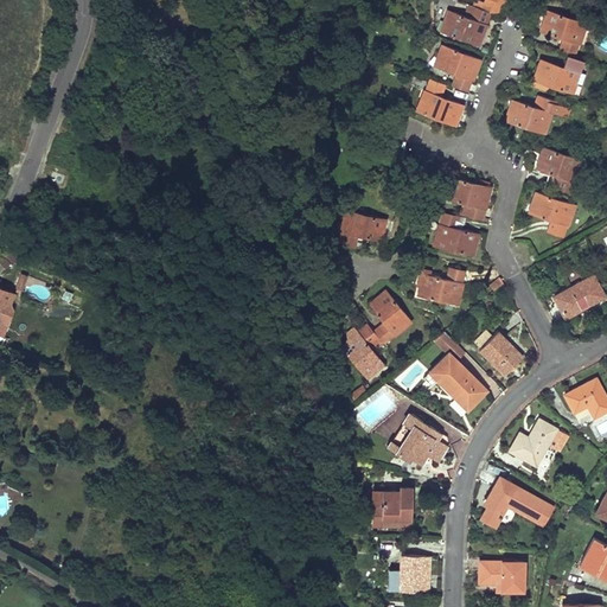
[(499,13),(503,2),(496,0),(485,0),(483,7),(499,13)]
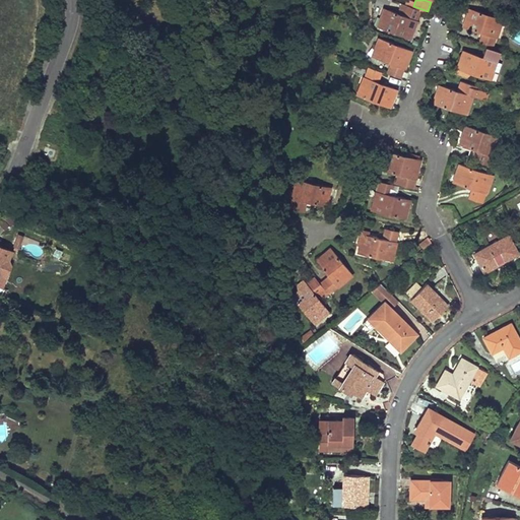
[(406,5),(403,14),(417,20),(420,10),(406,5)]
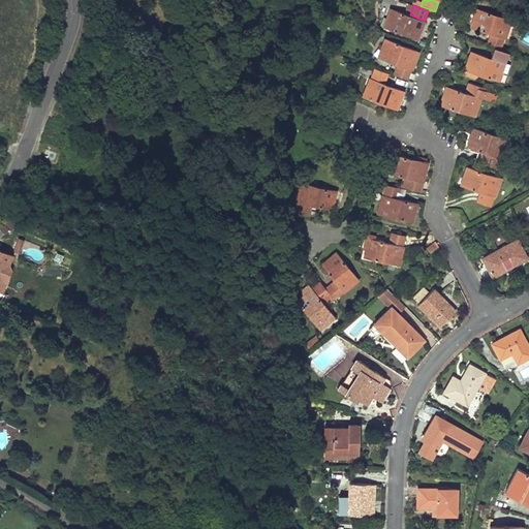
[(505,38),(511,20),(477,8),(473,19),(477,21),(475,28),(491,33),(505,38)]
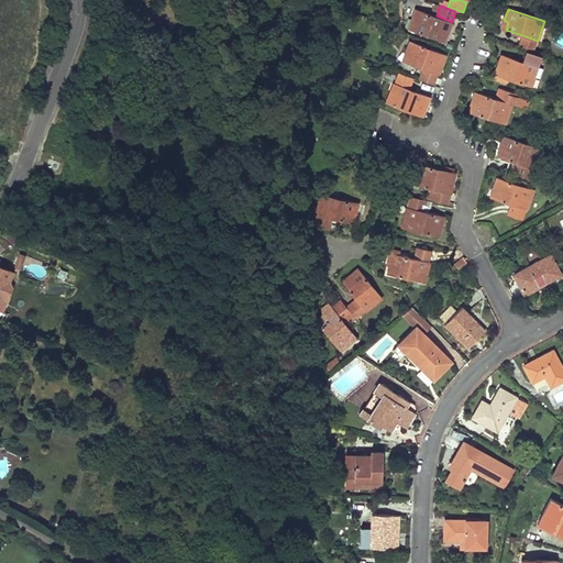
[(412,15),(408,28),(444,42),(449,30),(452,22),(437,15),(420,10),(417,18),(412,15)]
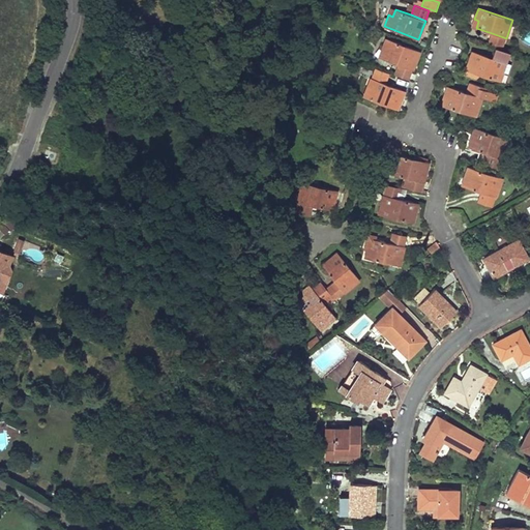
[(503,48),(506,38),(492,33),(488,42),(503,48)]
